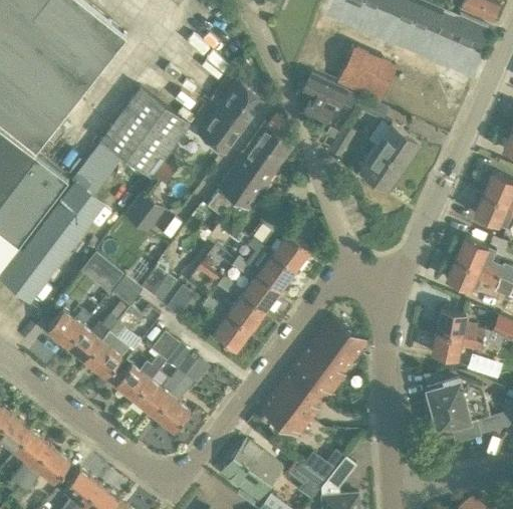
[(108,23),(78,0),(0,0),(0,121),(37,152),(127,37),(109,22),(108,23)]
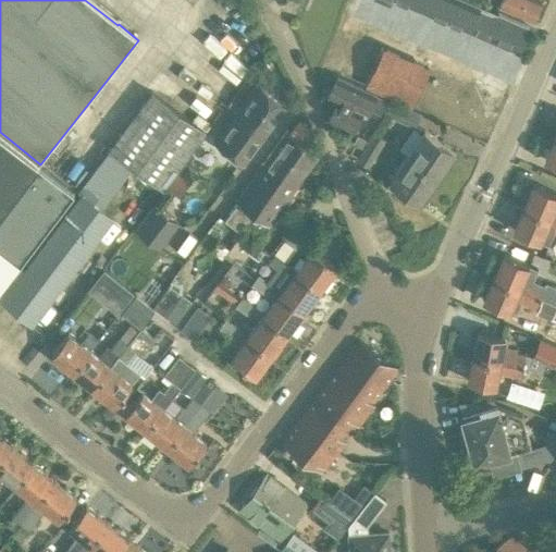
[(388,0),(519,57),(528,35),(480,14),(481,10),(457,0),(388,0)]
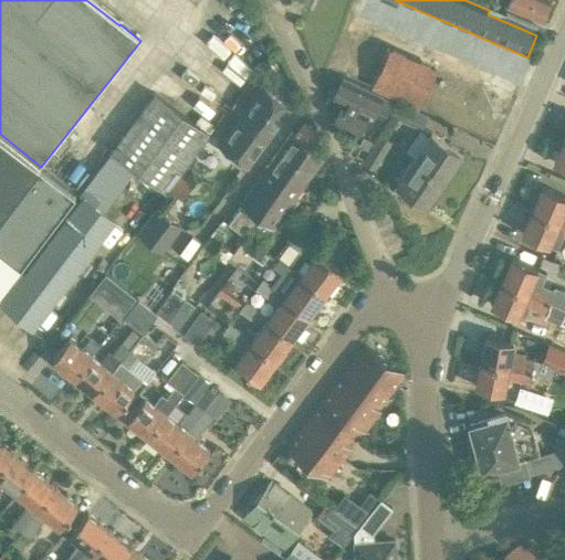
[(541,23),(550,1),(547,0),(510,0),(512,1),(508,9),(541,23)]
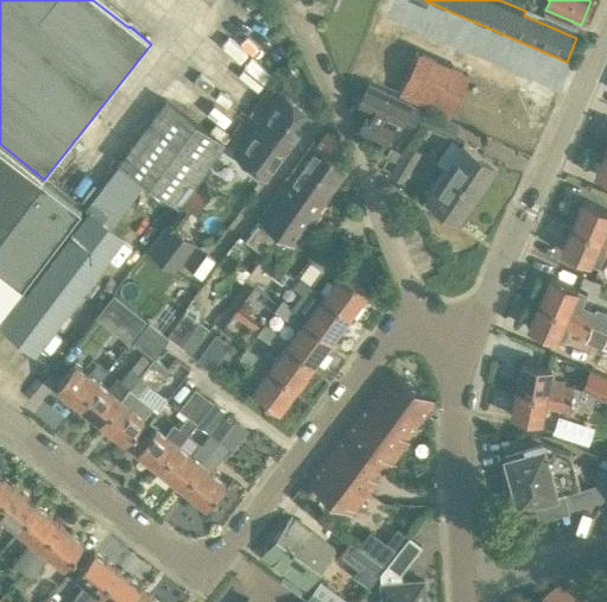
[(450,120),(468,80),(390,44),(372,84),(450,120)]
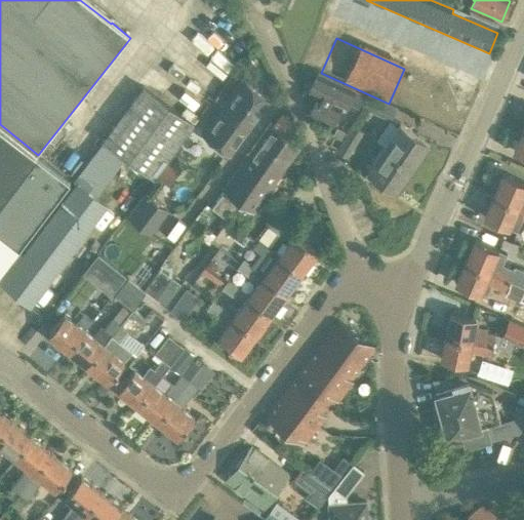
[(225,45),(211,56),(226,72),(239,61),(225,45)]
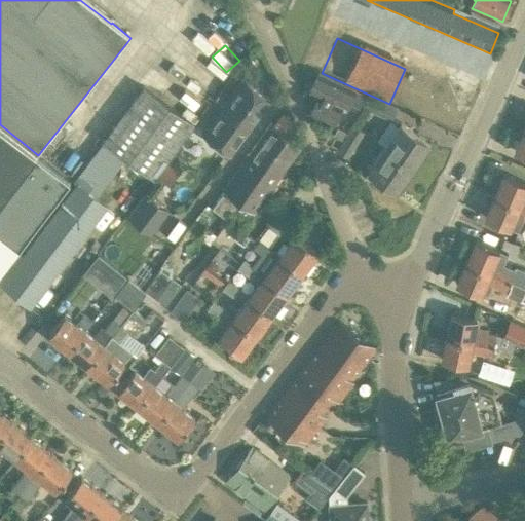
[(214,99),(221,88),(180,60),(173,69),(214,99)]
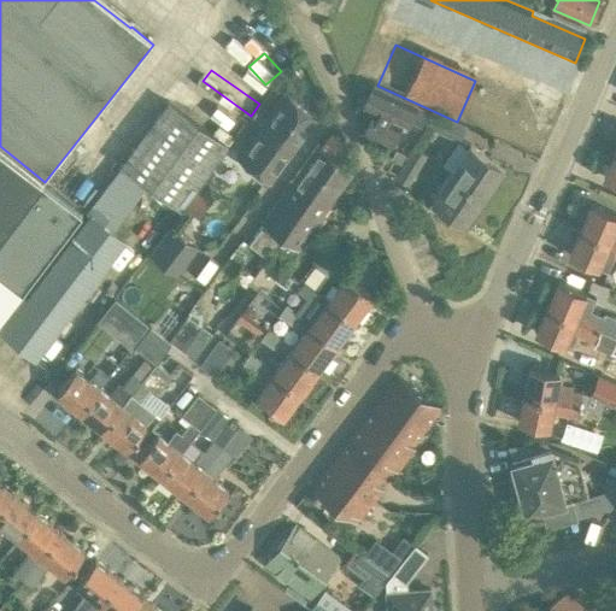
[(399,103),(375,92),(368,106),(382,113),(380,118),(376,117),(365,135),(391,150),(400,131),(406,134),(411,125),(423,131),(432,117),(399,101),(399,103)]
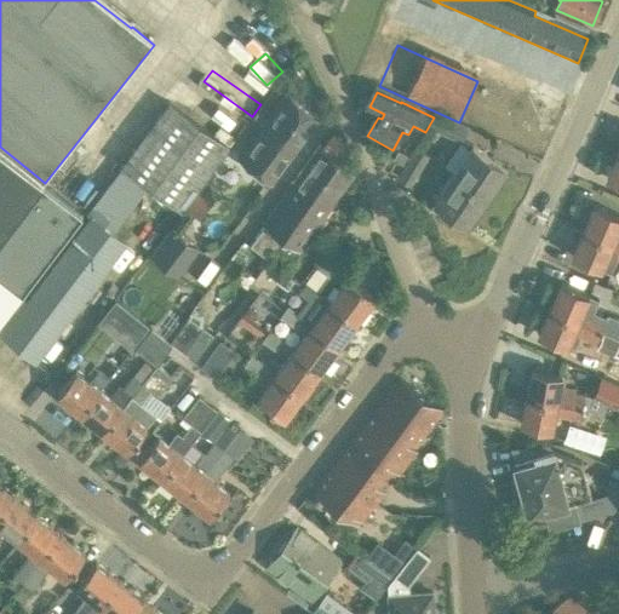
[(298,154),(322,122),(287,96),(263,128),(298,154)]
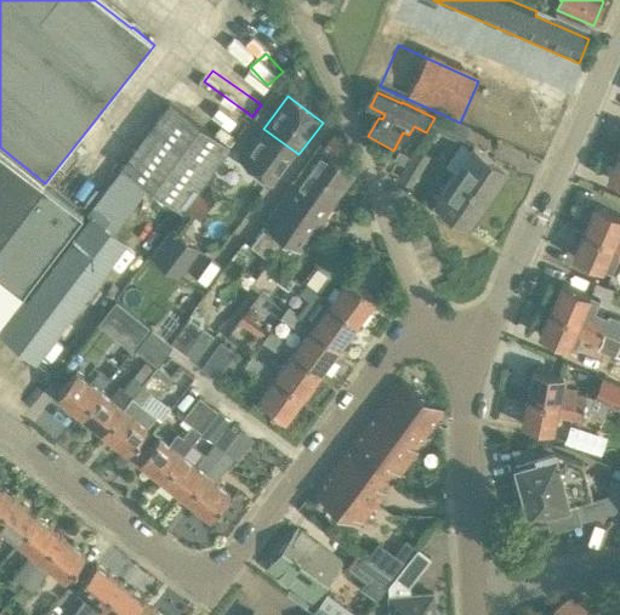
[(183,215),(185,212),(199,194),(229,152),(170,108),(123,170),(183,215)]
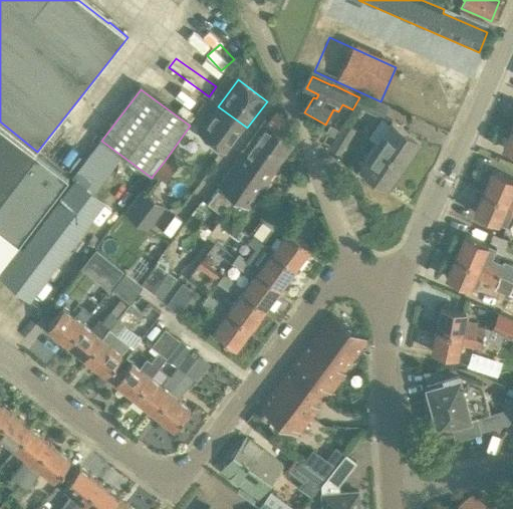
[(382,120),(388,109),(359,97),(352,109),(355,110),(355,109),(382,120)]
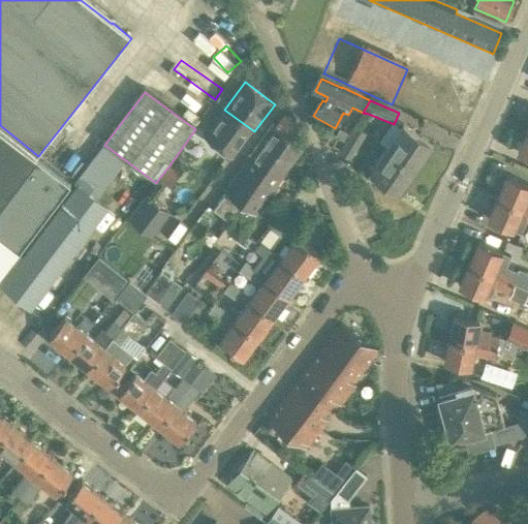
[(234,160),(254,131),(224,110),(204,137),(234,160)]
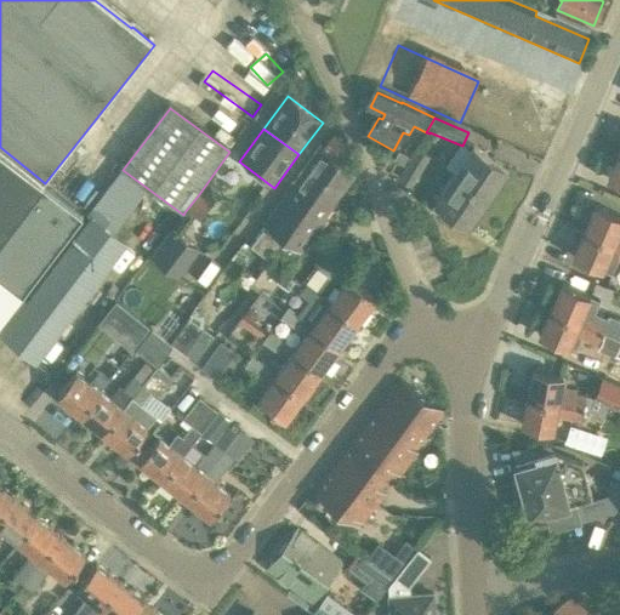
[(44,184),(3,152),(0,149),(0,248),(41,187),(44,184)]
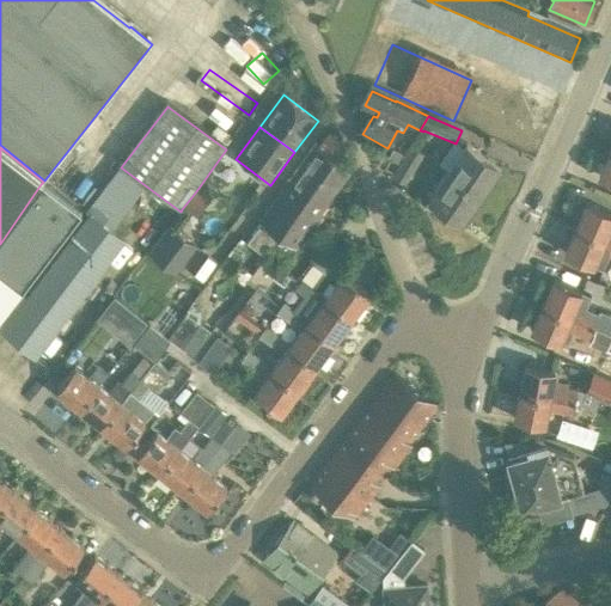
[(481,199),(500,169),(466,147),(447,175),(464,187),(481,199)]
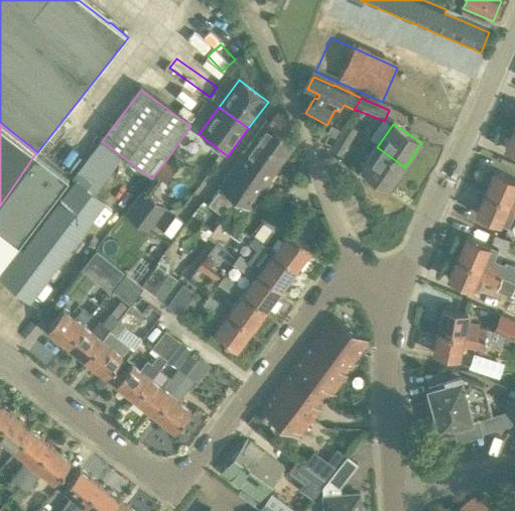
[(253,165),(258,165),(281,136),(268,125),(243,159),(253,165)]
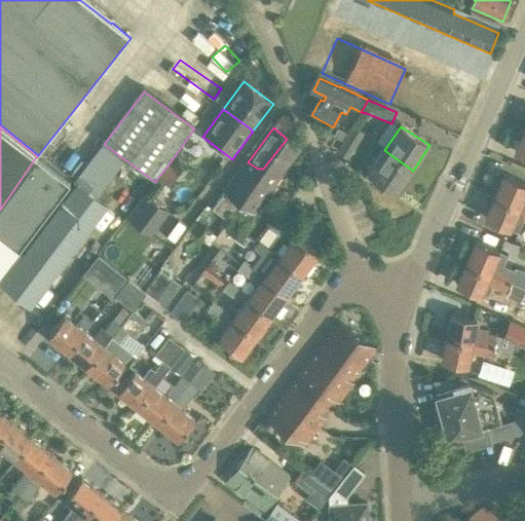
[(348,160),(364,136),(352,128),(338,154),(348,160)]
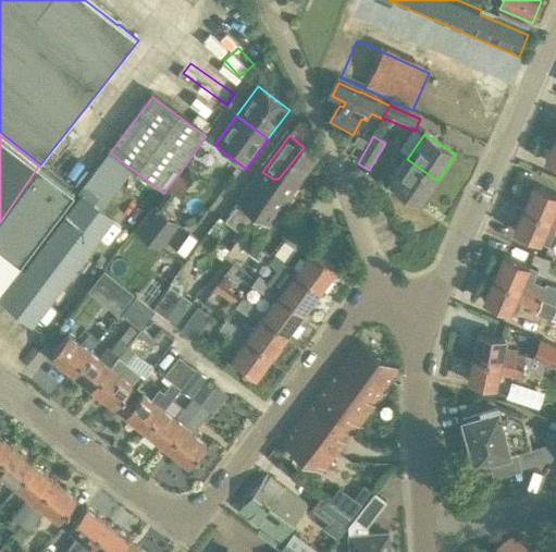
[(555,143),(546,163),(555,168),(555,143)]
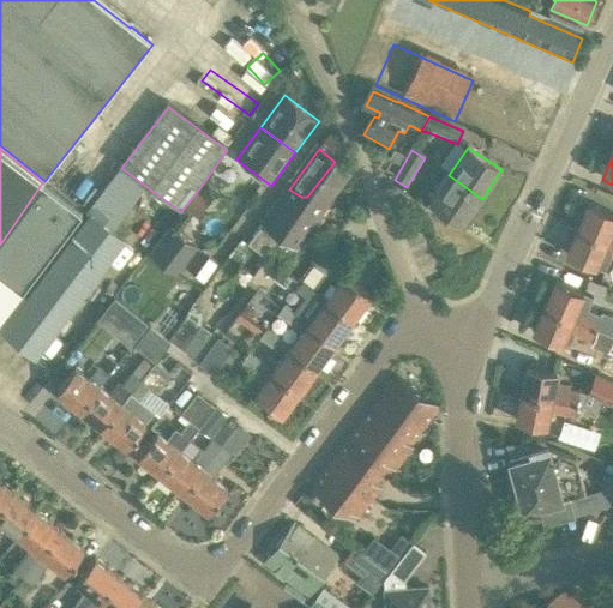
[(296,253),(353,175),(335,162),(307,197),(301,197),(289,190),(263,226),(282,241),(296,253)]
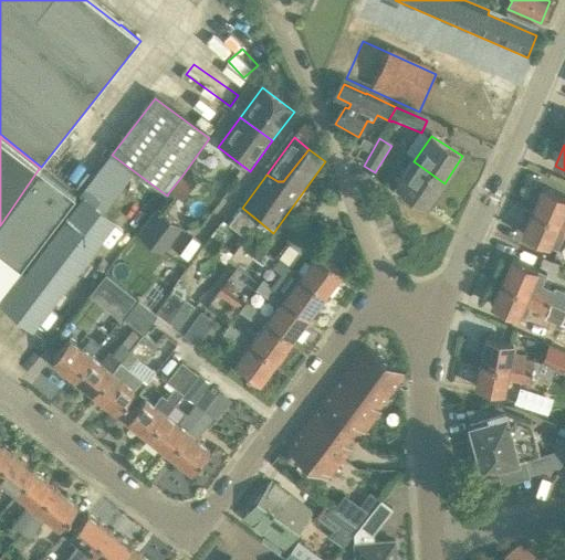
[(135,186),(139,180),(112,159),(81,199),(86,202),(3,310),(33,333),(116,224),(103,215),(128,180),(135,186)]
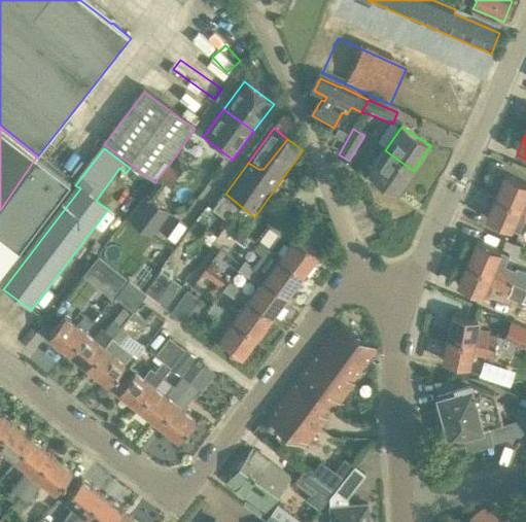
[(397,195),(414,171),(399,161),(385,150),(370,174),(369,175),(397,195)]
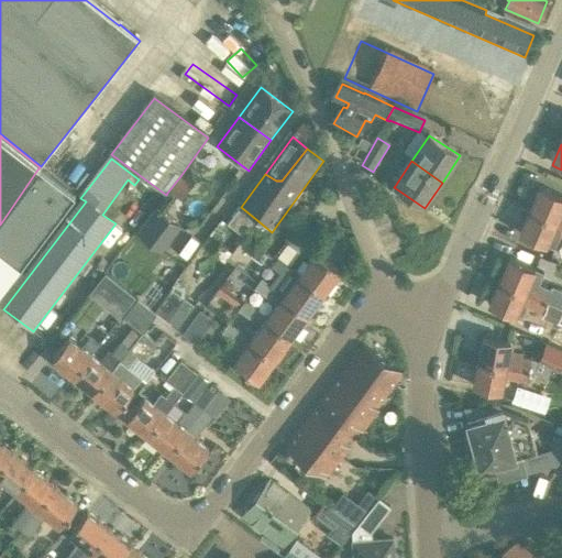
[(0,252),(22,270),(76,199),(41,173),(0,226),(0,252)]
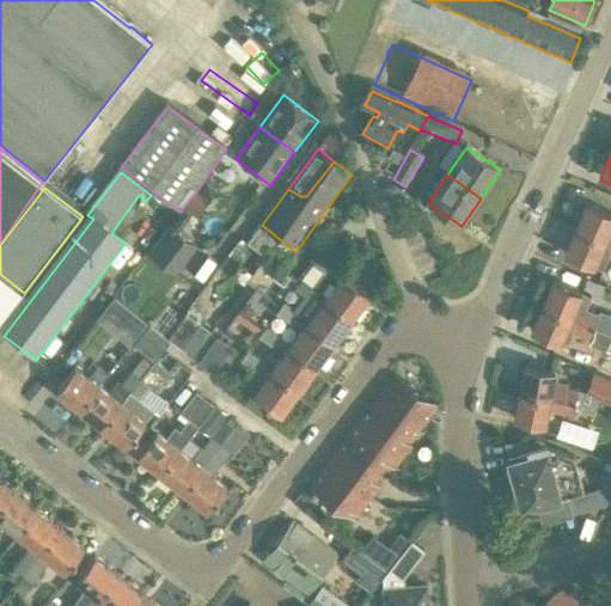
[(196,191),(182,209),(189,215),(194,219),(208,200),(203,196),(200,194),(196,191)]
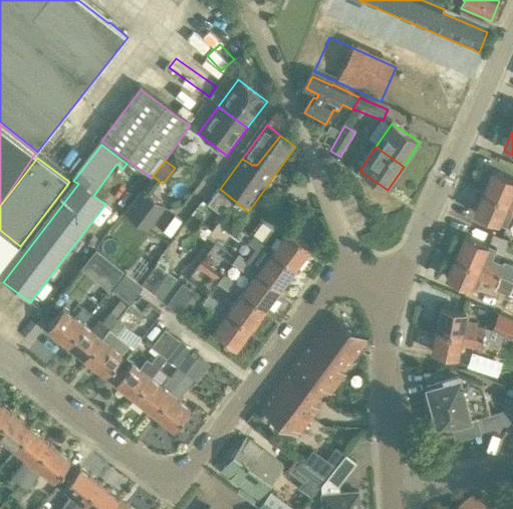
[(484,196),(512,209),(512,196),(511,196),(512,192),(512,182),(494,174),(485,194),(484,196)]
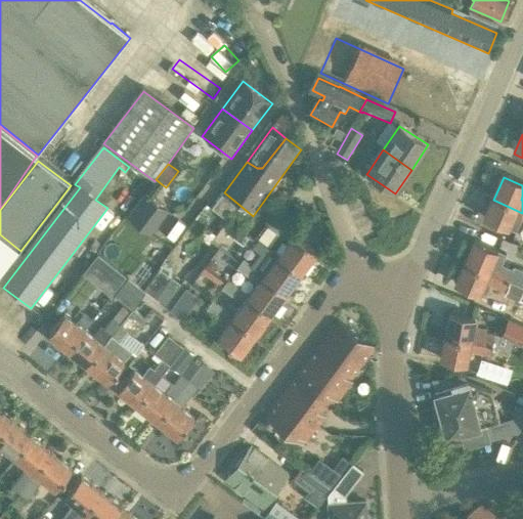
[(228,222),(241,206),(224,192),(216,204),(211,210),(228,222)]
